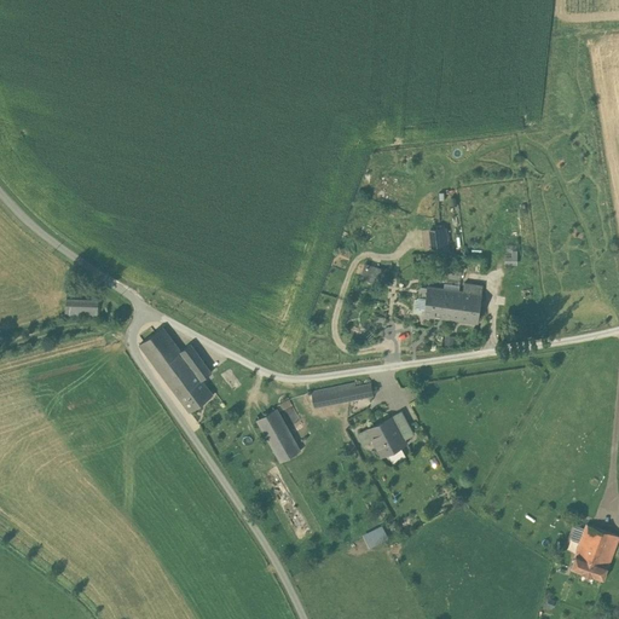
[(449,227),(429,227),(431,252),(450,250),(449,227)]
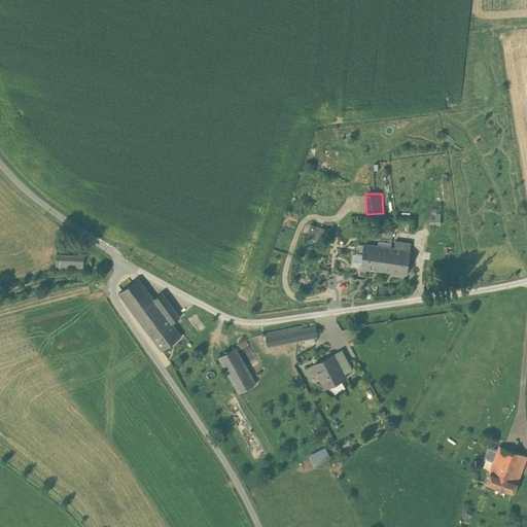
[(310,211),(315,221),(324,217),(319,207),(310,211)]
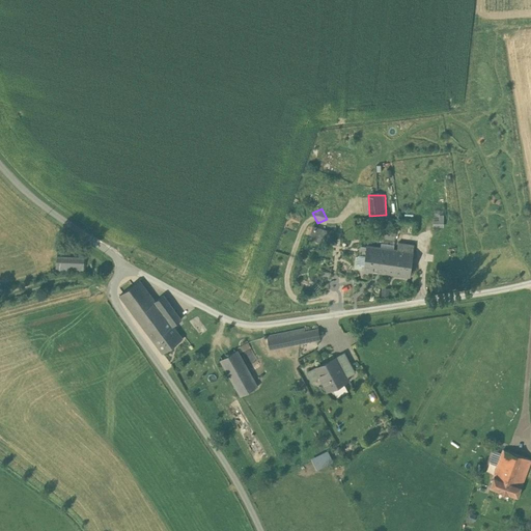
[(435,223),(445,223),(444,213),(434,213),(435,223)]
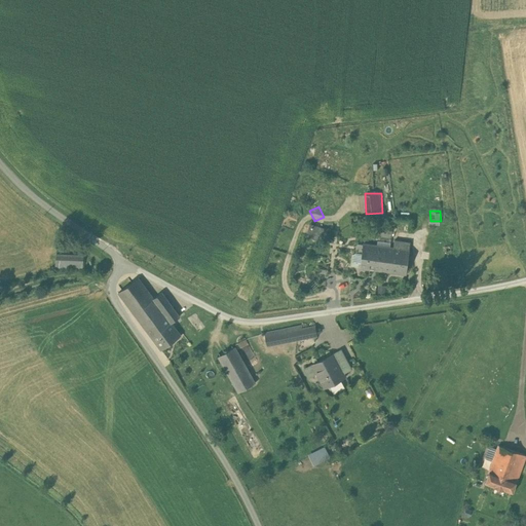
[(327,230),(310,226),(308,235),(325,239),(327,230)]
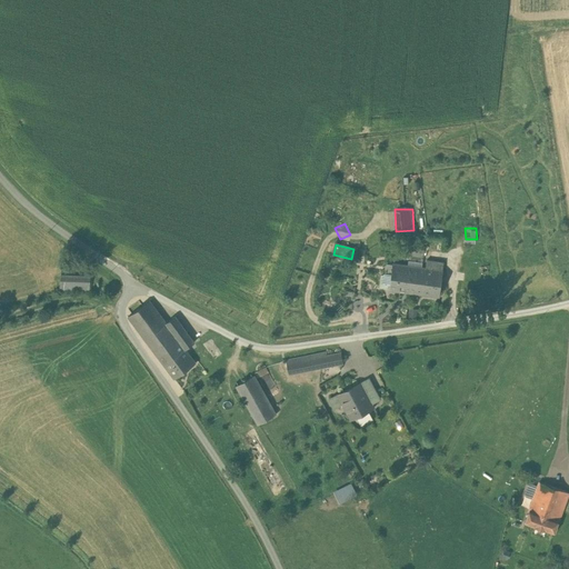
[(426,268),(393,263),(389,292),(439,299),(445,262),(427,260),(426,268)]
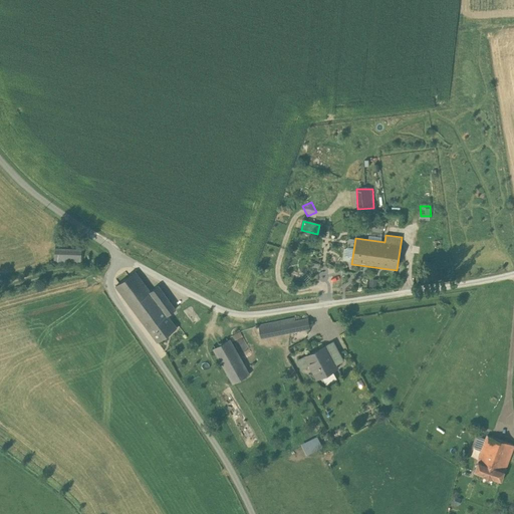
[(81,249),(55,249),(55,262),(81,262),(81,249)]
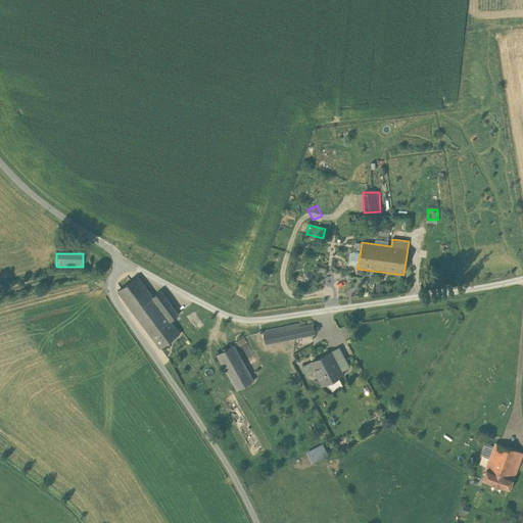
[(182,336),(171,321),(177,317),(160,293),(153,298),(138,277),(117,291),(161,350),(182,336)]
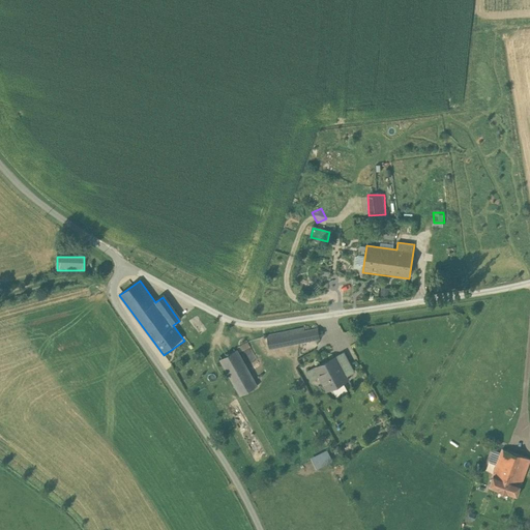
[(304,328),(268,334),(269,339),(267,339),(269,349),(319,340),(317,329),(305,331),(304,328)]
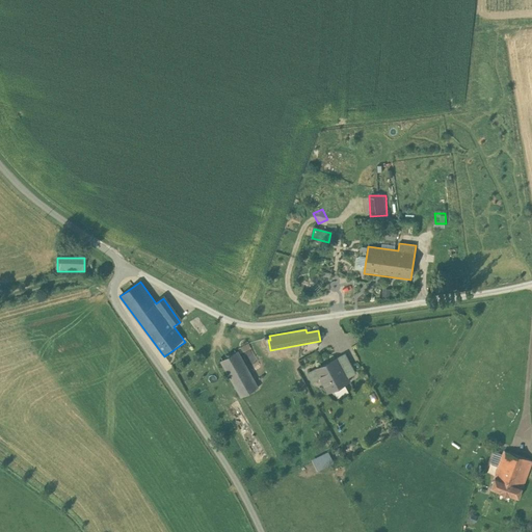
[(239,352),(220,362),(241,399),(260,389),(239,352)]
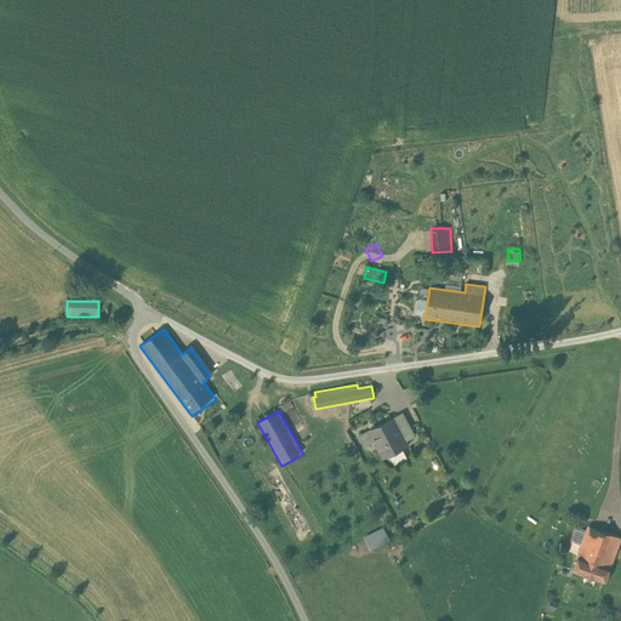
[(415,437),(404,414),(394,419),(406,442),(415,437)]
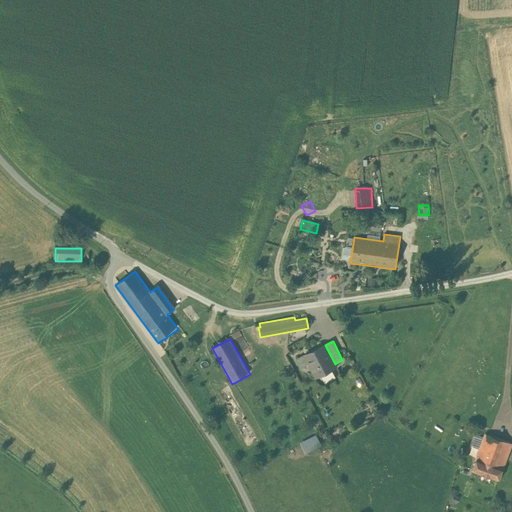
[(324,345),(302,356),(315,380),(337,369),(324,345)]
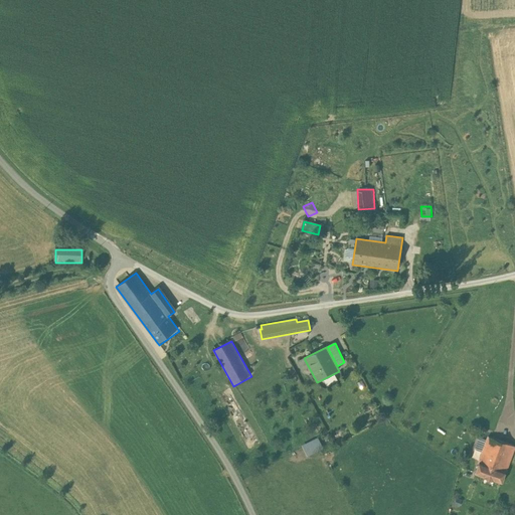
[(514,448),(514,447),(487,438),(474,475),(503,484),(514,448)]
